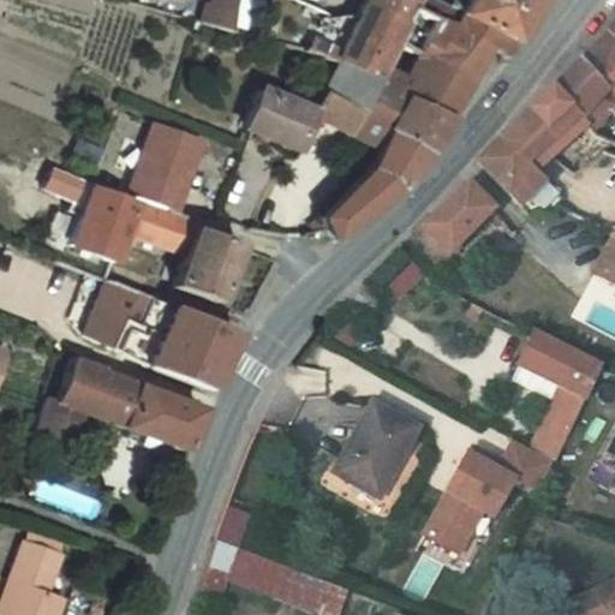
[(350,0),(338,21),(318,53),(351,64),(360,67),(374,34),(393,0),(350,0)]
